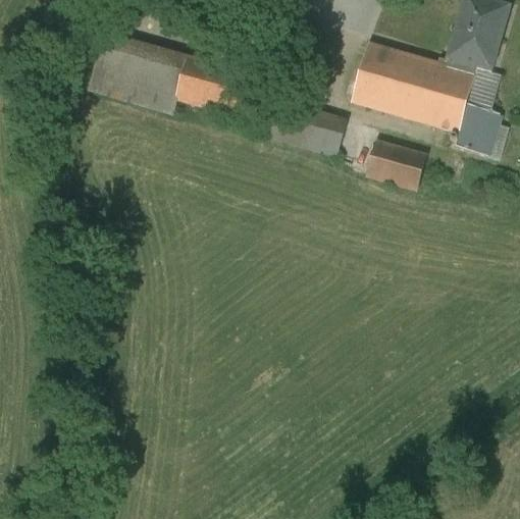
[(509,8),(480,0),(462,0),(445,61),(475,69),(489,73),(509,8)]
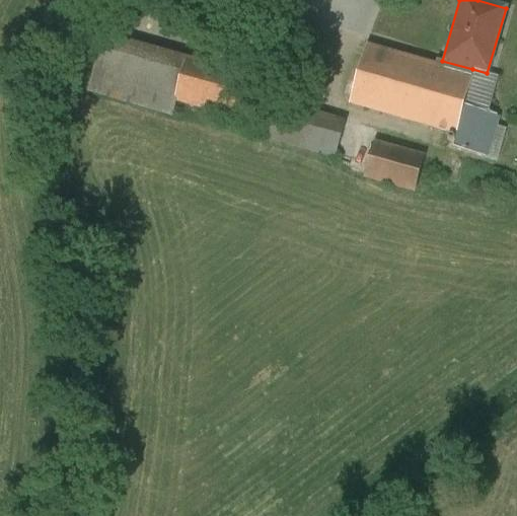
[(189,58),(103,33),(87,88),(170,113),(174,99),(188,59),(189,58)]
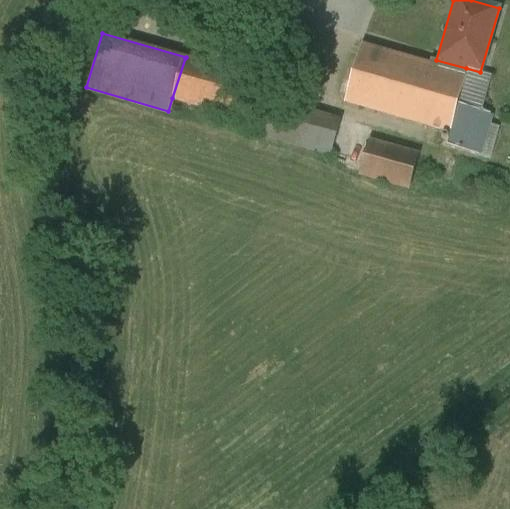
[(436,66),(360,44),(343,101),(430,126),(427,134),(434,136),(433,141),(476,154),(489,112),(456,103),(466,68),(438,60),(436,66)]
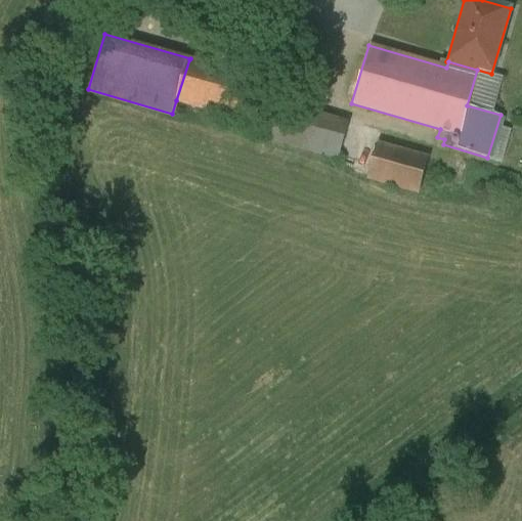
[(249,76),(189,59),(176,100),(264,126),(272,99),(272,98),(277,83),(274,83),(265,81),(268,70),(252,66),(249,76)]
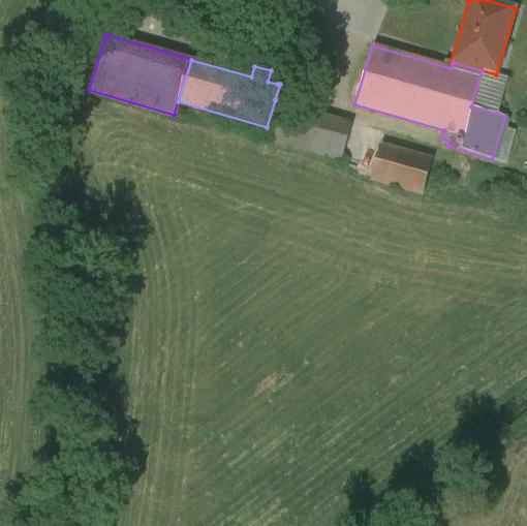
[(350,121),(275,99),(267,127),(262,137),(339,159),(350,121)]
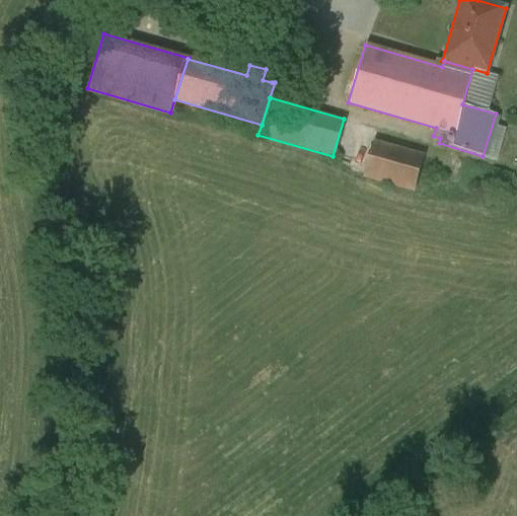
[(424,188),(434,155),(382,140),(372,173),(424,188)]
